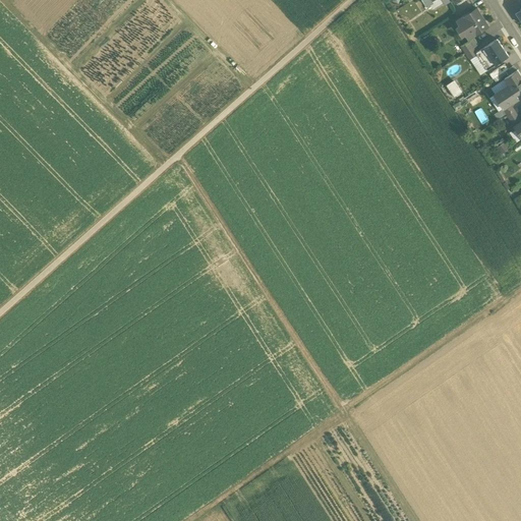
[(423,0),(429,7),(431,6),(435,9),(443,3),(441,0),(423,0)]
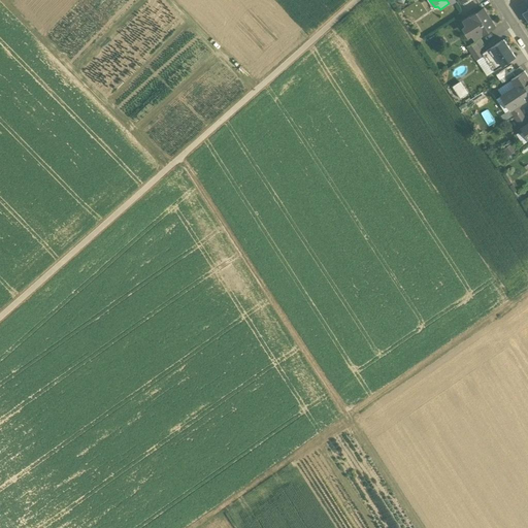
[(484,8),(470,17),(482,34),(495,26),(484,8)]
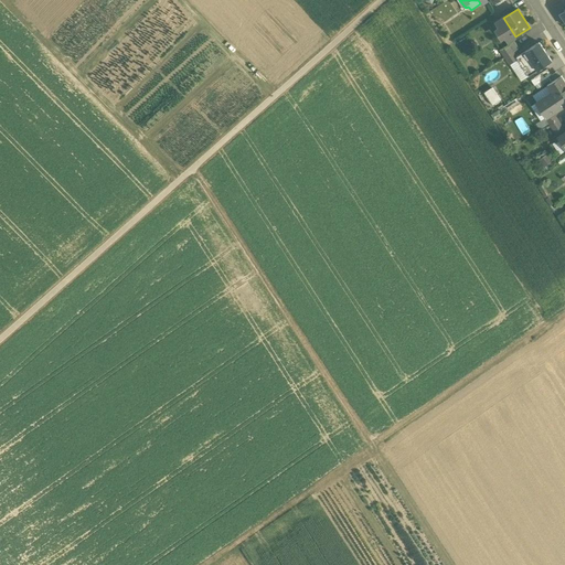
[(515,36),(503,18),(494,23),(507,42),(515,36)]
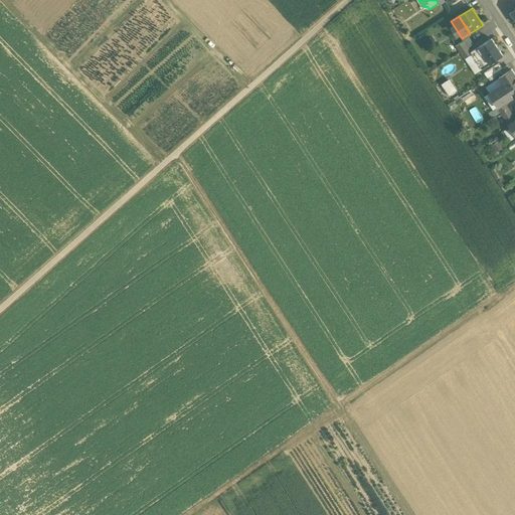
[(469,37),(456,45),(460,52),(461,52),(468,47),(473,44),(469,37)]
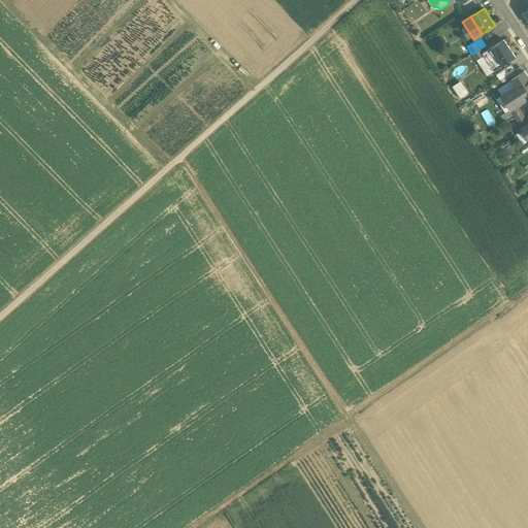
[(503,40),(492,48),(502,65),(515,58),(503,40)]
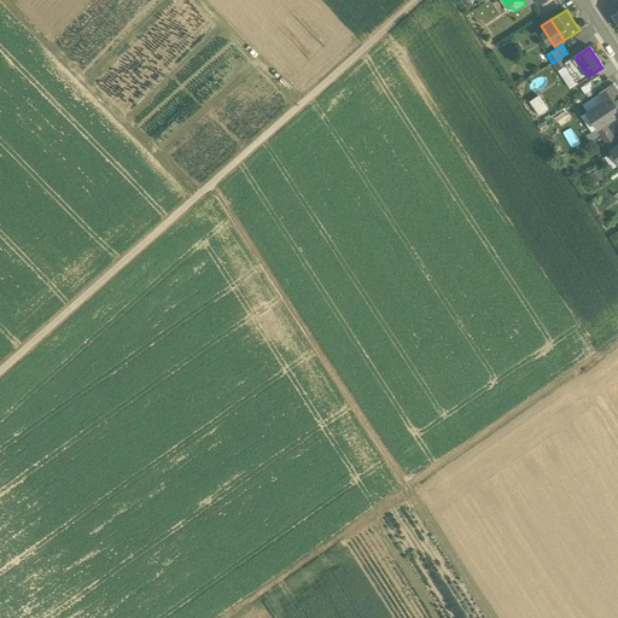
[(561,57),(553,63),(558,71),(566,65),(561,57)]
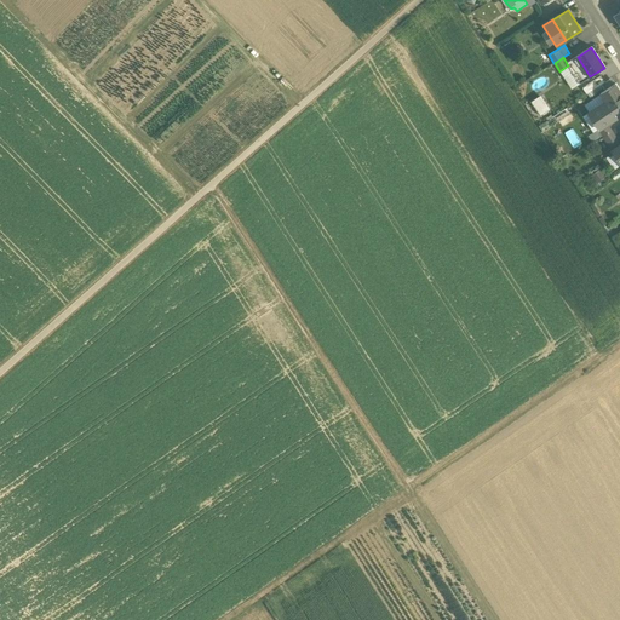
[(590,76),(578,57),(568,63),(580,82),(590,76)]
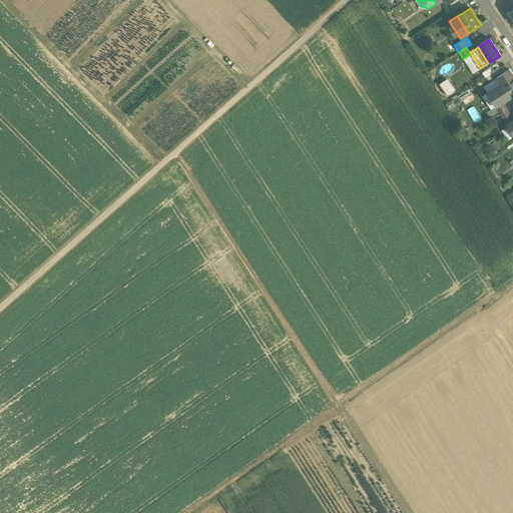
[(497,63),(482,73),(486,78),(500,68),(497,63)]
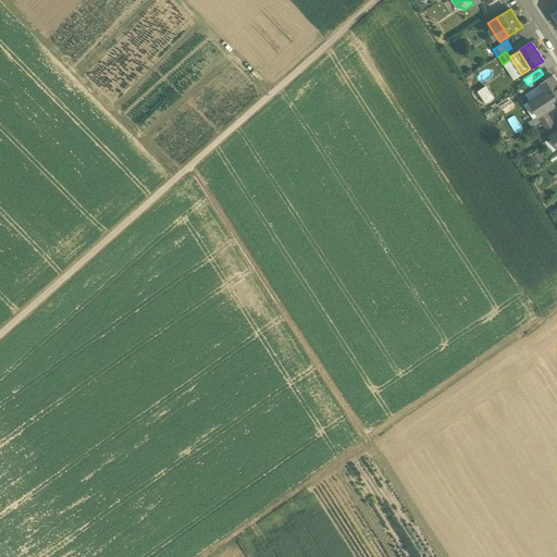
[(556,81),(553,75),(540,85),(544,91),(552,102),(556,98),(556,81)]
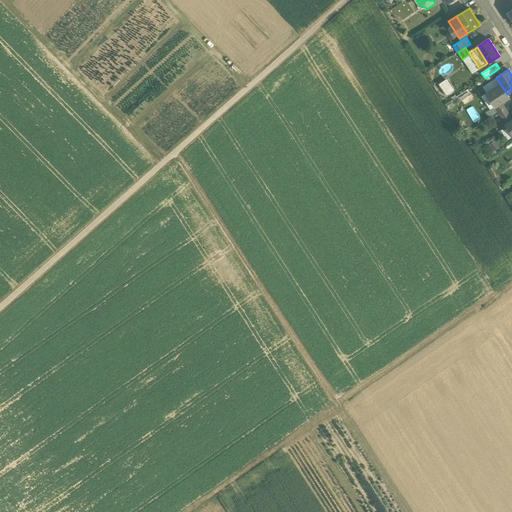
[(448,79),(440,84),(448,95),(456,90),(448,79)]
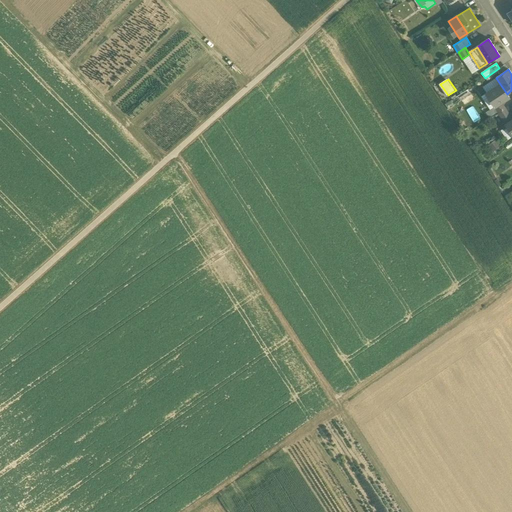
[(500,84),(486,93),(495,107),(501,103),(509,98),(507,94),(500,84)]
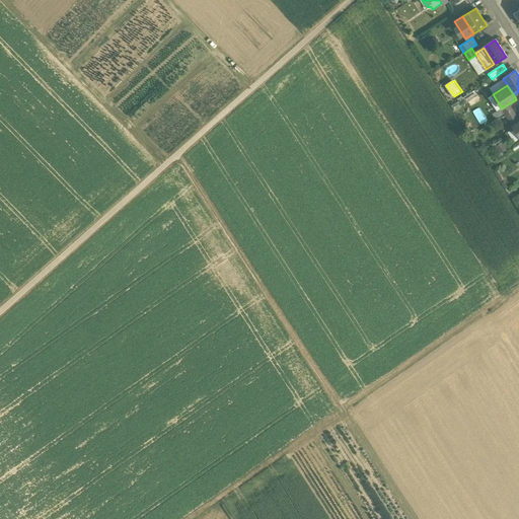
[(502,108),(501,109),(505,115),(512,109),(508,104),(502,108)]
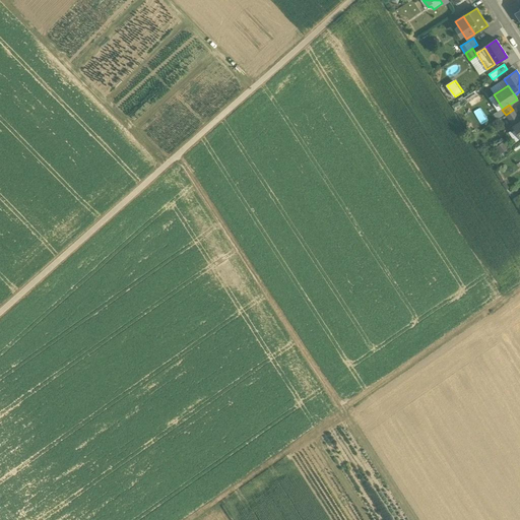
[(513,110),(506,115),(512,125),(519,120),(513,110)]
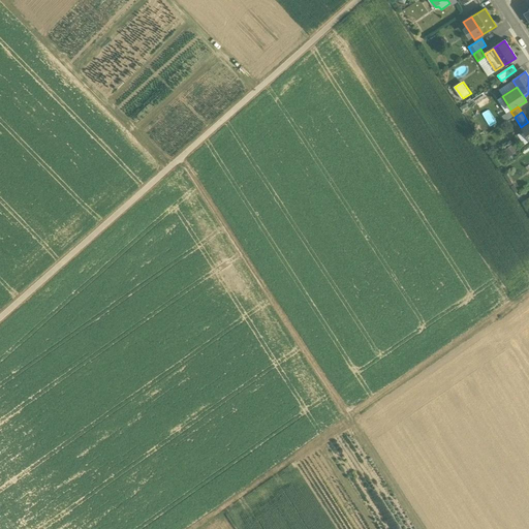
[(516,152),(511,146),(505,149),(510,155),(516,152)]
